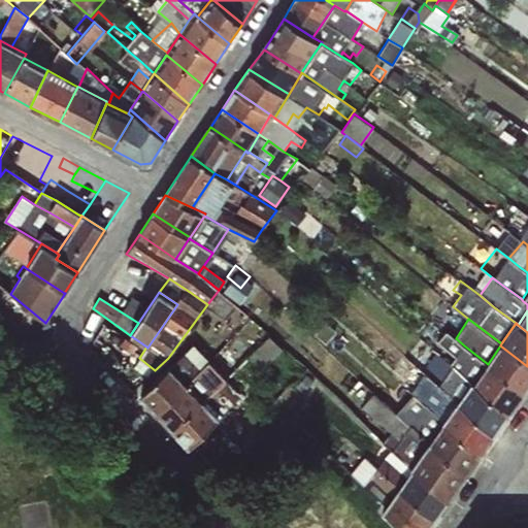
[(283,329),(276,334),(283,341),(289,336),(283,329)]
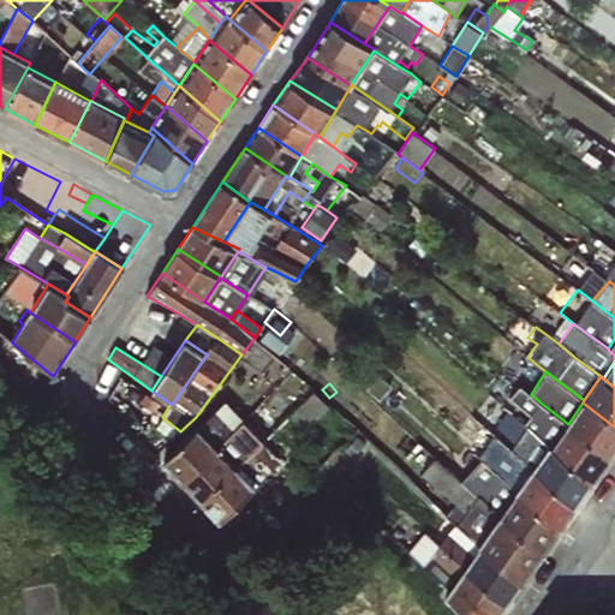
[(541,402),(531,394),(520,386),(508,399),(520,408),(515,416),(526,424),(554,443),(568,424),(541,402)]
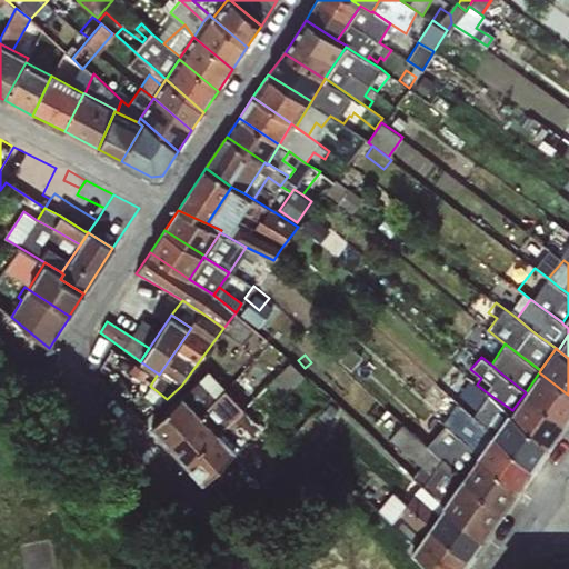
[(290,361),(267,385),(281,399),(305,376),(290,361)]
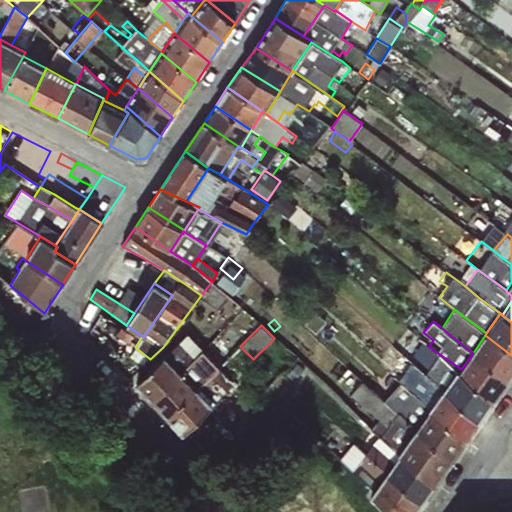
[(180,371),(203,350),(188,333),(165,355),(180,371)]
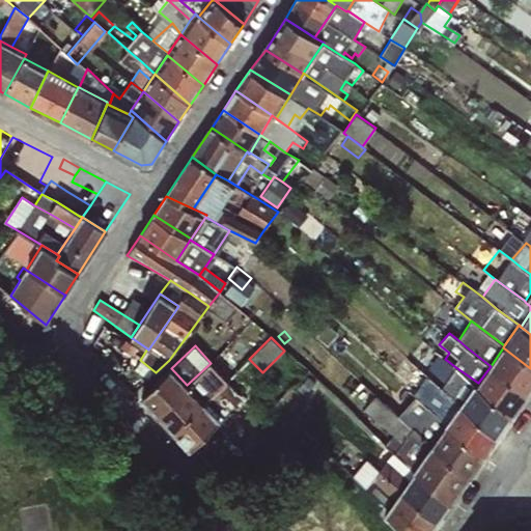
[(526,393),(530,385),(530,368),(503,347),(491,366),(526,393)]
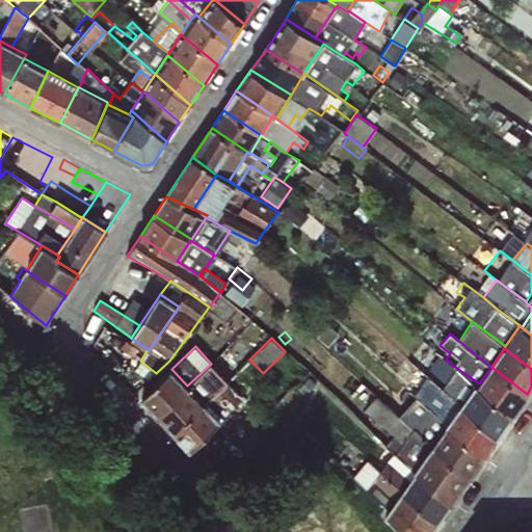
[(455,367),(446,360),(439,354),(429,369),(446,382),(442,388),(460,404),(475,384),(477,386),(479,383),(455,367)]
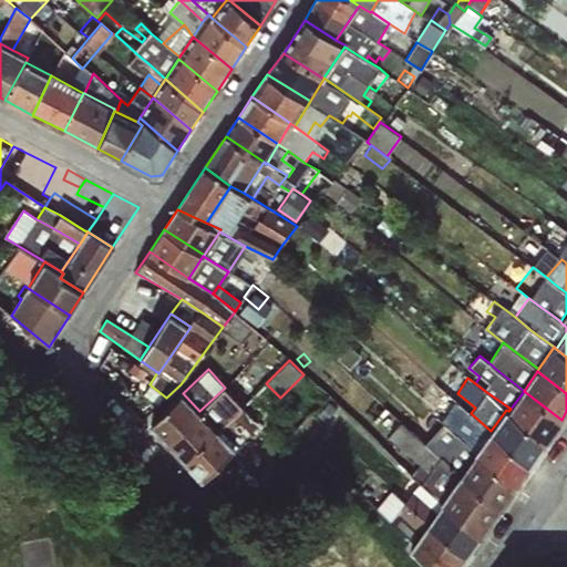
[(491,431),(471,413),(454,399),(434,383),(421,398),(439,413),(435,418),(444,424),(455,435),(475,453),(490,433),(491,431)]
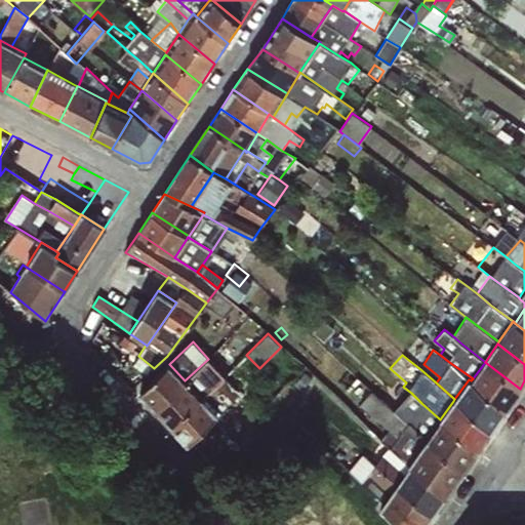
[(201,398),(202,399),(225,376),(208,359),(185,380),(201,398)]
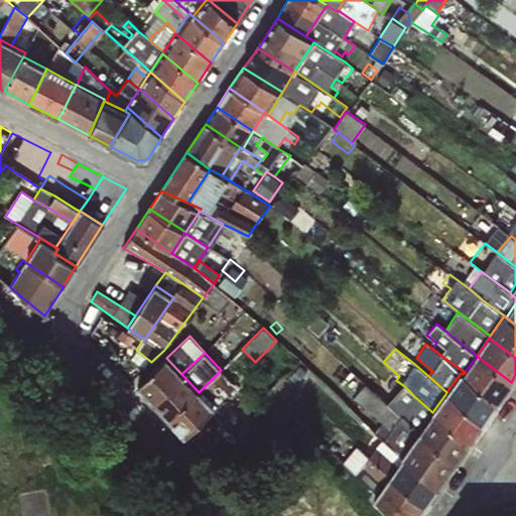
[(495,404),(511,382),(477,356),(465,372),(463,374),(495,404)]
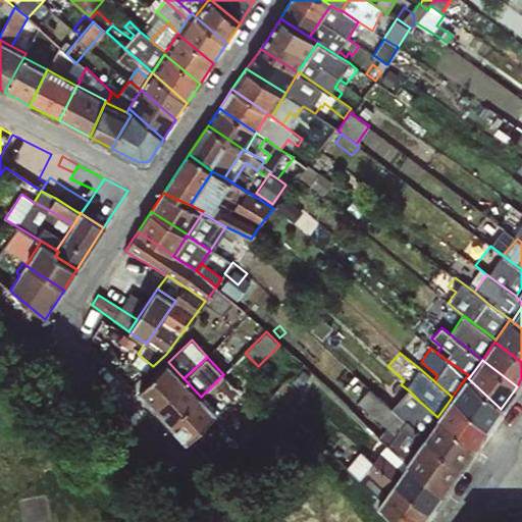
[(168,362),(140,389),(155,406),(184,378),(168,362)]
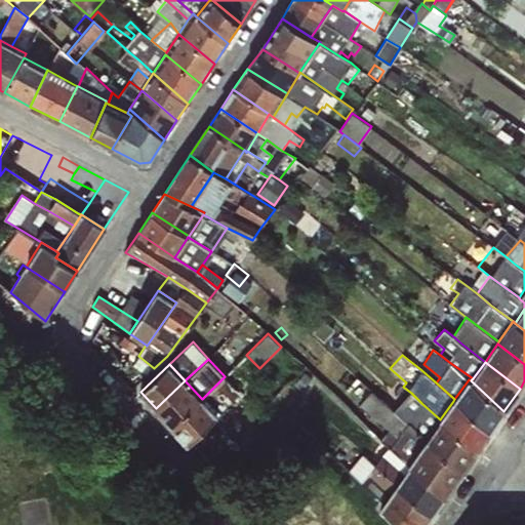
[(305,372),(294,385),(301,391),(312,379),(305,372)]
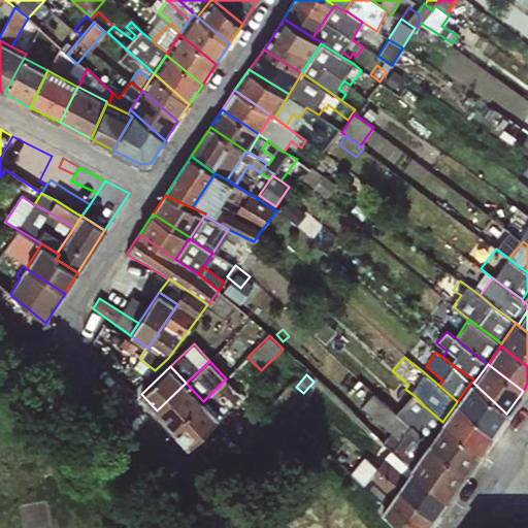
[(226,378),(203,401),(219,417),(238,395),(226,378)]
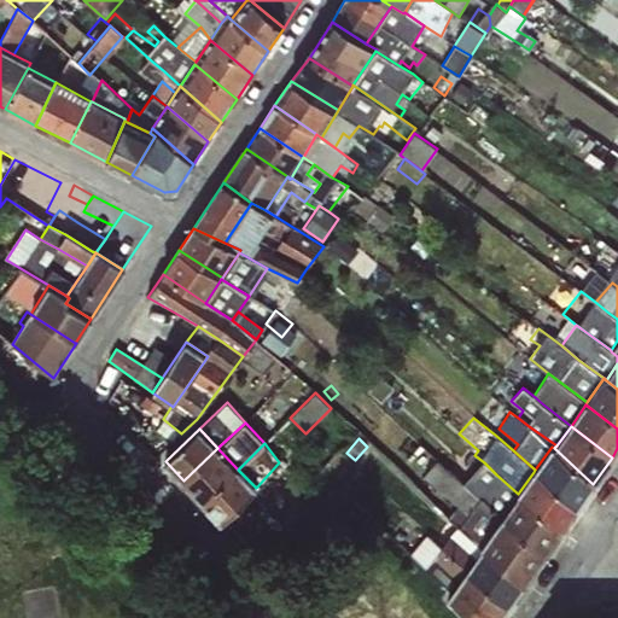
[(577,508),(593,484),(554,448),(552,447),(535,470),(534,472),(577,508)]
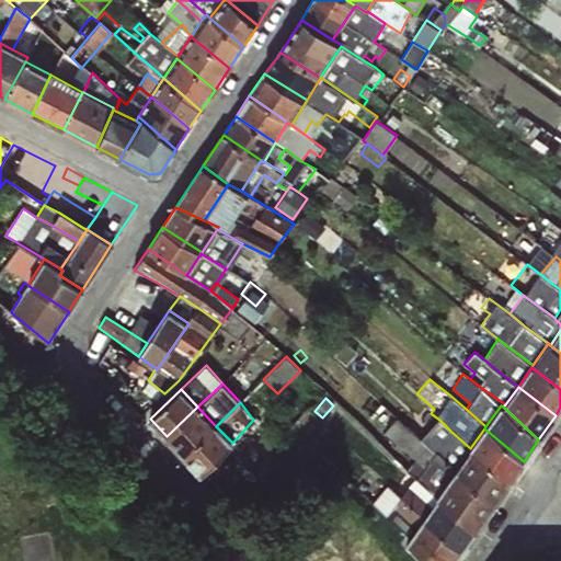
[(215,425),(197,407),(167,436),(184,455),(215,425)]
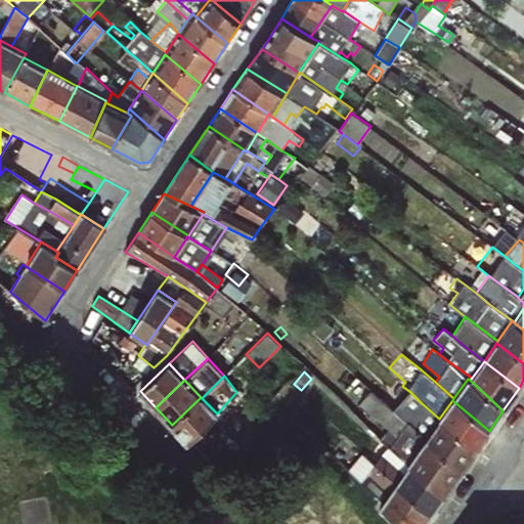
[(426,438),(394,410),(370,390),(358,403),(388,430),(381,439),(388,445),(408,464),(426,438)]
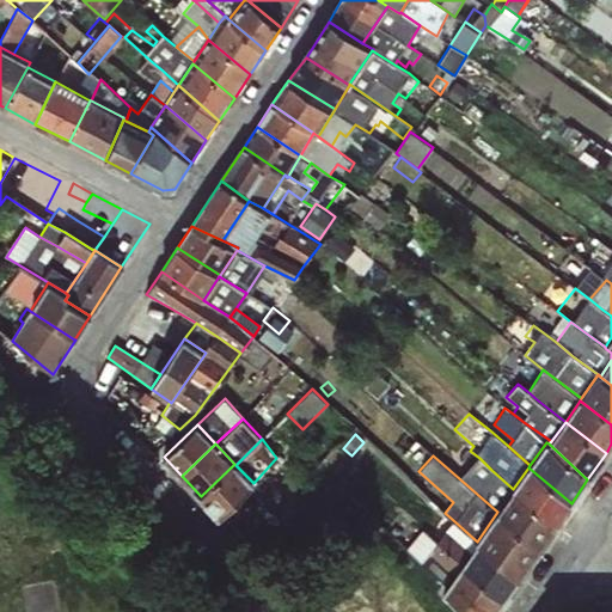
[(513,489),(491,470),(479,458),(460,479),(497,512),(513,489)]
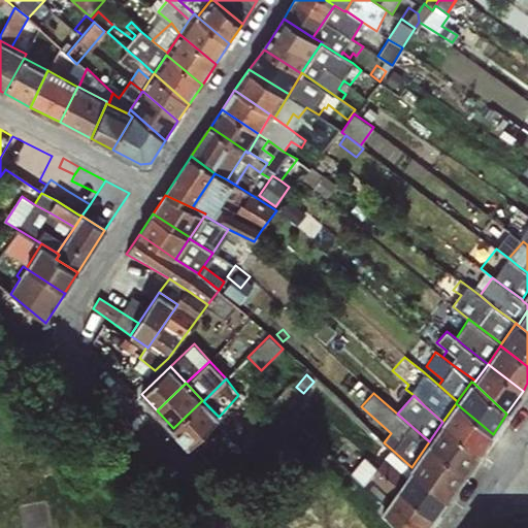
[(203,401),(202,400),(173,428),(190,446),(219,417),(203,401)]
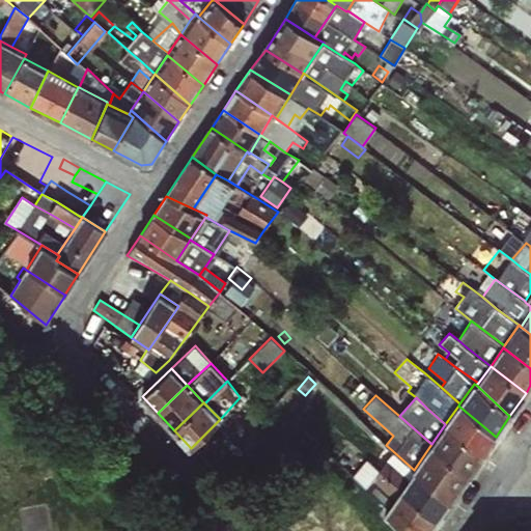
[(481,455),(496,437),(458,406),(445,424),(481,455)]
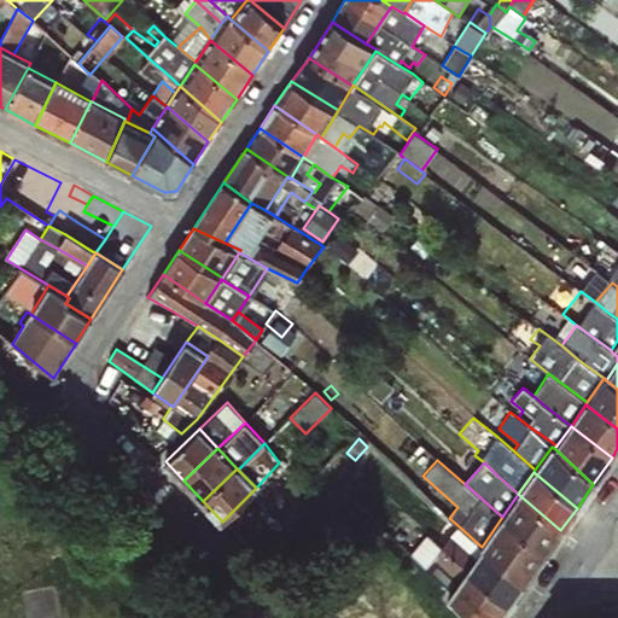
[(544,553),(560,530),(518,494),(502,517),(544,553)]
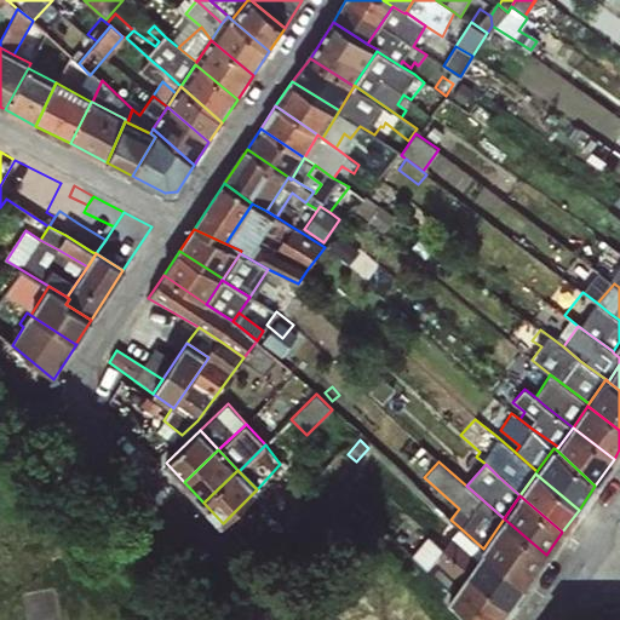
[(483,550),(524,586),(546,555),(504,518),(483,549),(482,549),(483,550)]
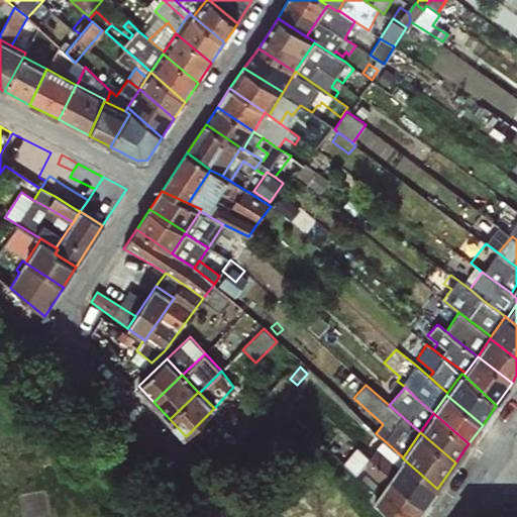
[(403,457),(383,439),(370,457),(391,477),(403,458),(402,457),(403,457)]
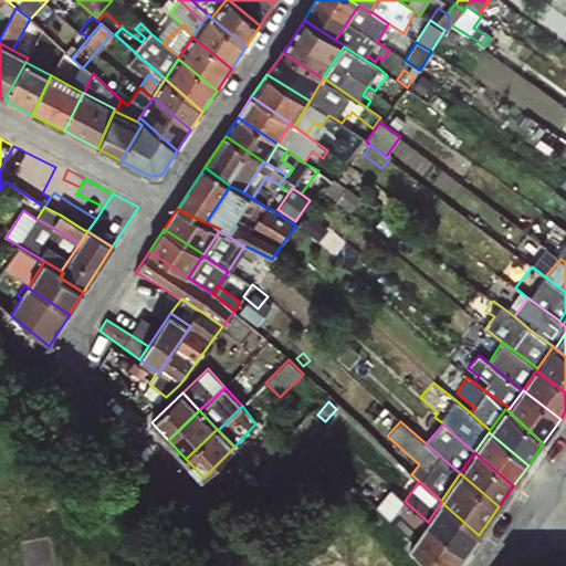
[(413,541),(428,522),(405,501),(391,489),(376,507),(413,541)]
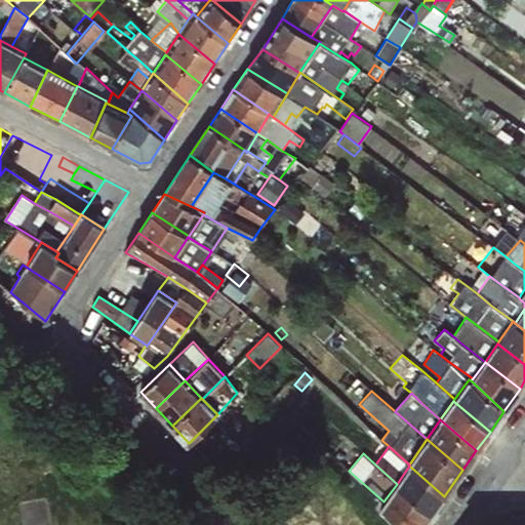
[(397,484),(431,515),(444,496),(409,466),(397,484)]
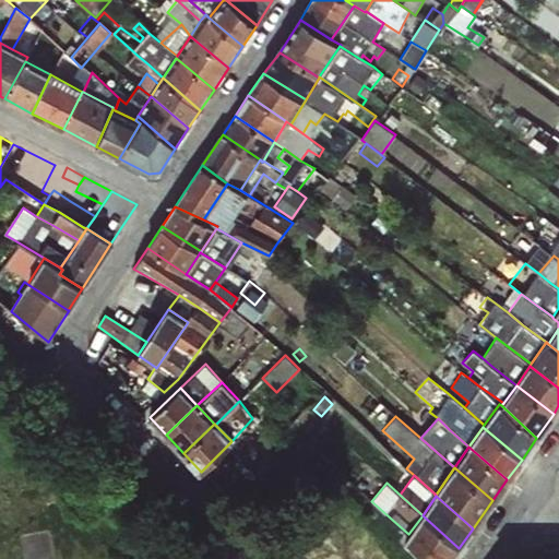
[(451,558),(459,548),(423,515),(408,534),(404,542),(424,558),(451,558)]
